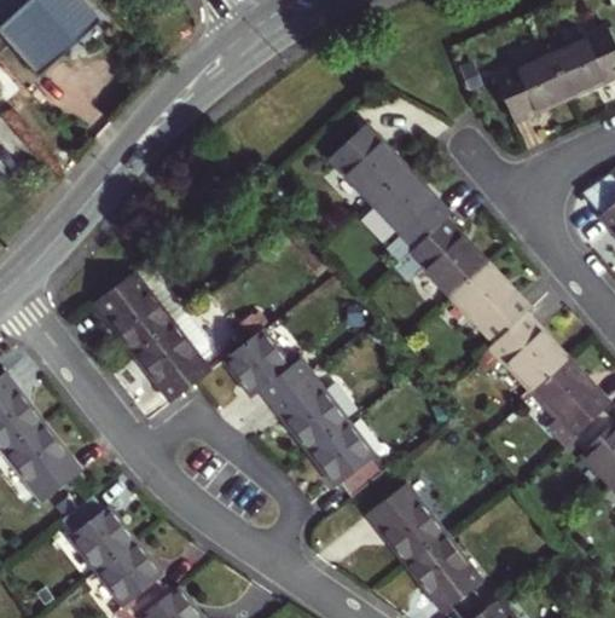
[(62,33),(87,12),(76,0),(29,0),(7,19),(19,32),(9,41),(34,70),(65,42),(62,33)]
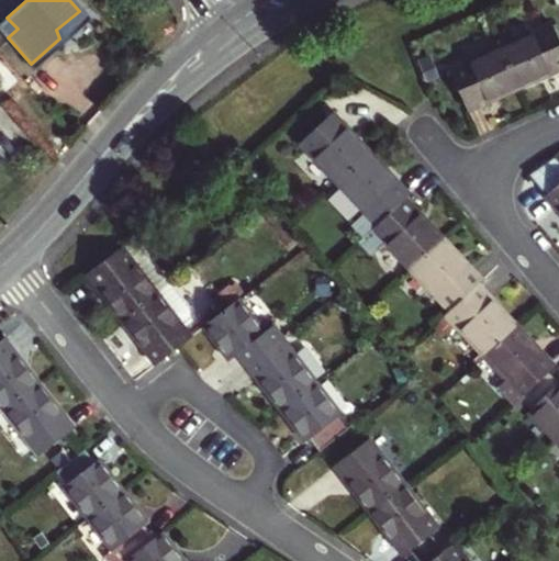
[(84,17),(79,11),(56,30),(59,38),(84,17)]
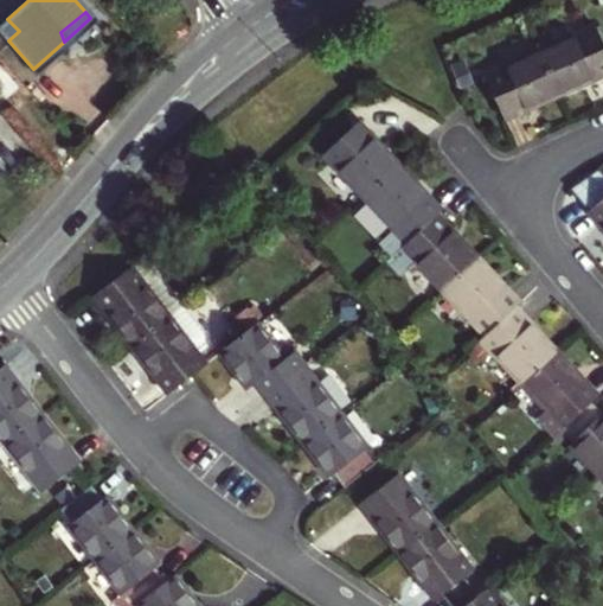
[(19,31),(7,19),(0,25),(0,30),(8,40),(19,31)]
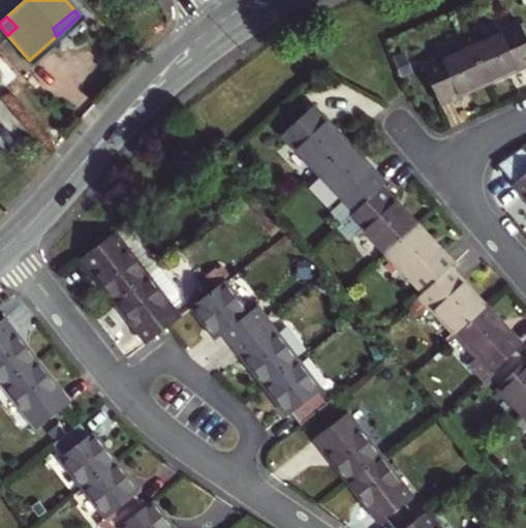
[(525,47),(515,22),(467,42),(484,81),(525,62),(525,47)]
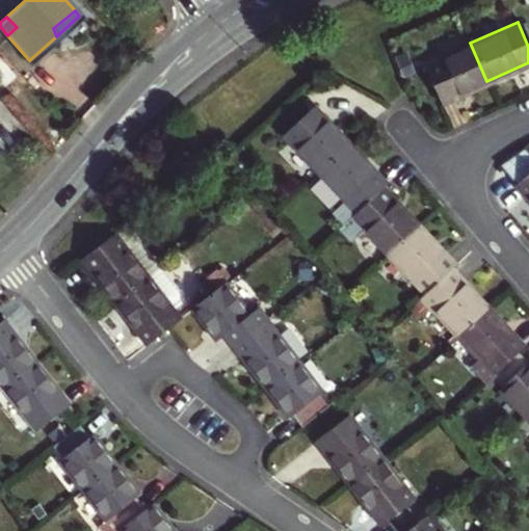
[(470,43),(424,62),(441,101),(486,81),(470,43)]
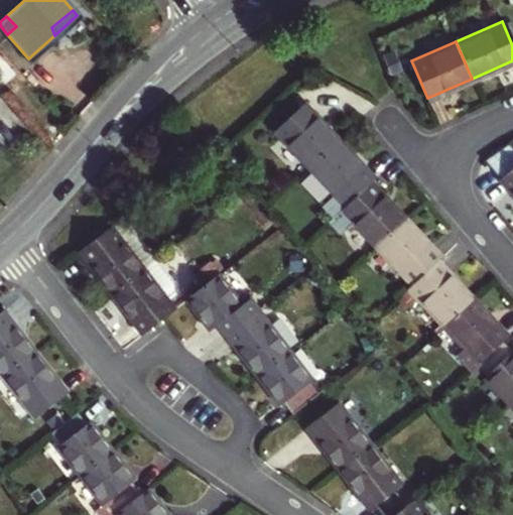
[(309,171),(340,143),(305,107),(275,134),(309,171)]
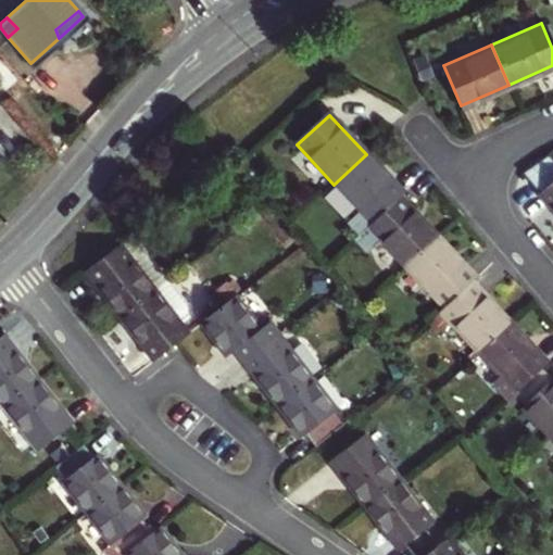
[(552,156),(549,151),(523,173),(552,209),(552,156)]
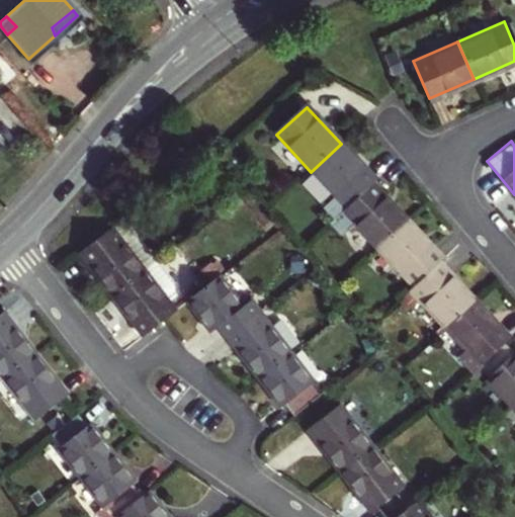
[(376,181),(341,144),(311,172),(346,209),(371,185),(376,181)]
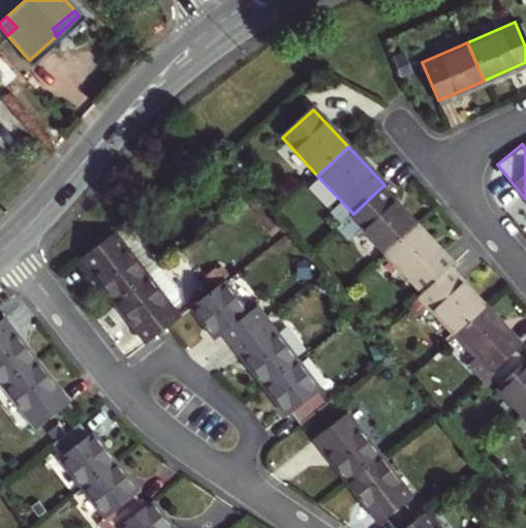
[(414,227),(379,189),(353,214),(349,217),(385,256),(414,227)]
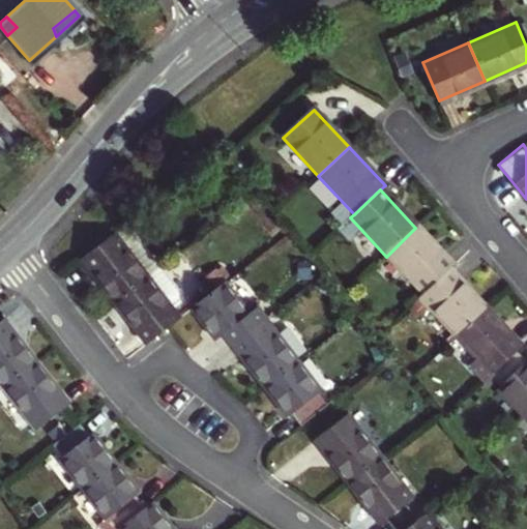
[(124,247),(138,237),(128,225),(115,235),(124,247)]
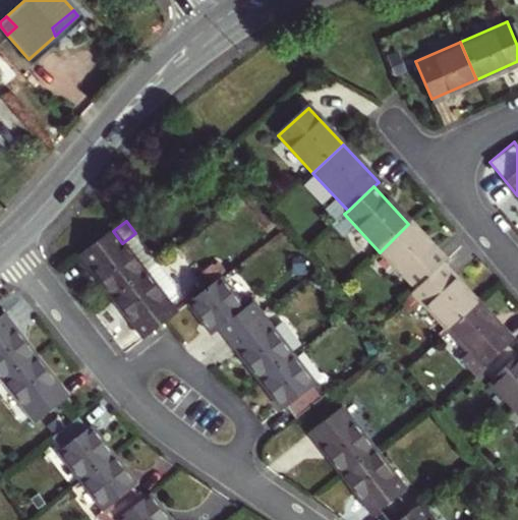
[(444,261),(408,224),(380,252),(414,289),(439,266),(444,261)]
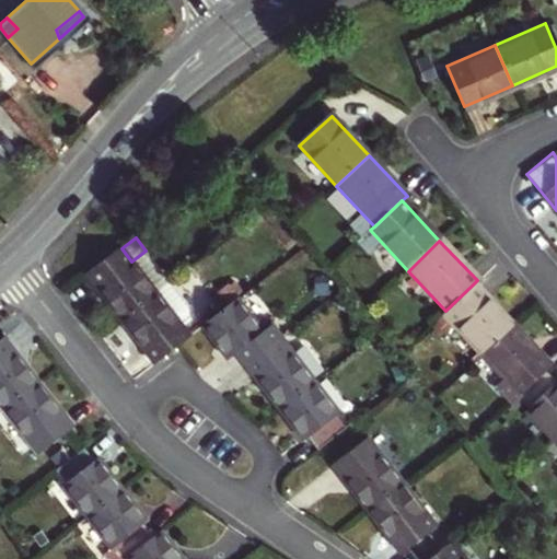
[(131,261),(122,248),(88,275),(120,318),(170,281),(146,251),(131,261)]
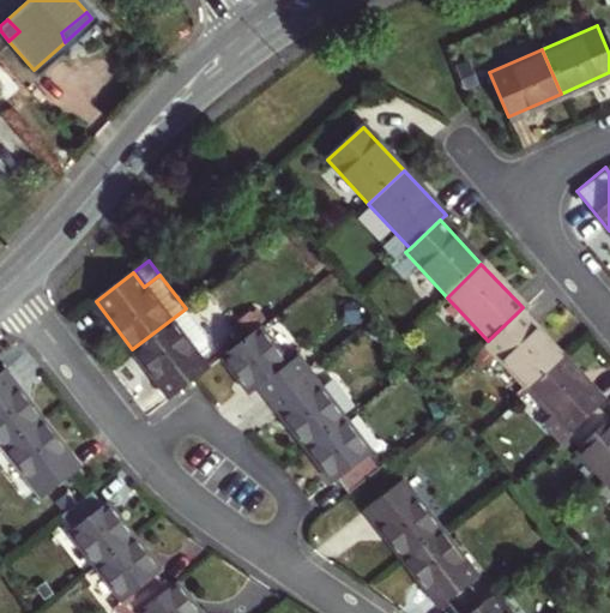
[(205,334),(186,308),(132,349),(169,398),(207,367),(195,353),(205,342),(205,334)]
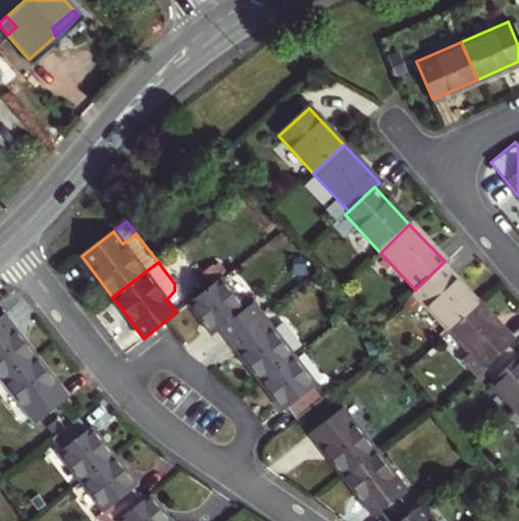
[(476,305),(439,266),(415,290),(411,294),(448,331),(476,305)]
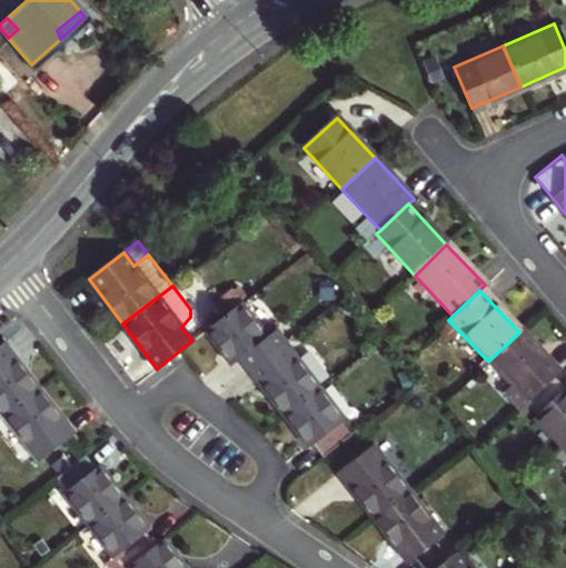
[(250,371),(276,352),(239,306),(205,331),(234,367),(242,360),(250,371)]
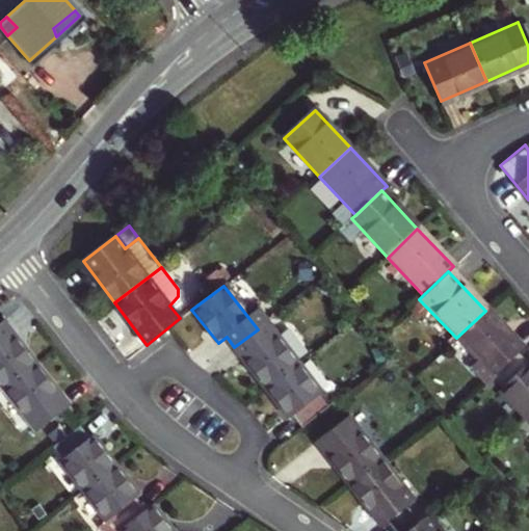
[(523,350),(485,311),(456,338),(478,362),(470,370),(484,386),(493,377),(517,355),(523,350)]
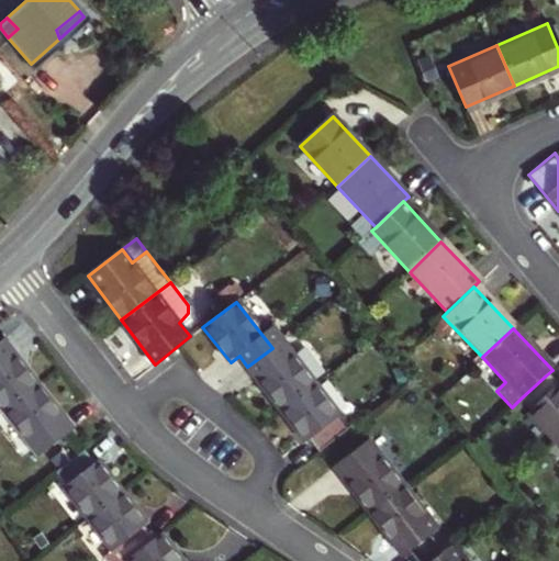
[(272,348),(247,367),(281,410),(315,383),(282,340),(272,348)]
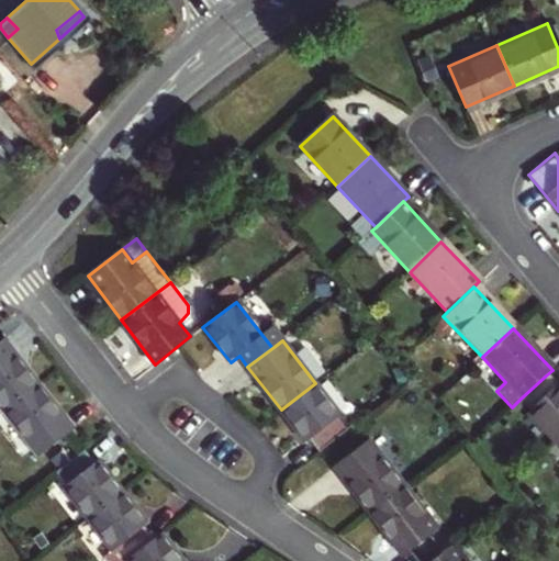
[(8,341),(0,346),(0,406),(3,411),(40,383),(8,341)]
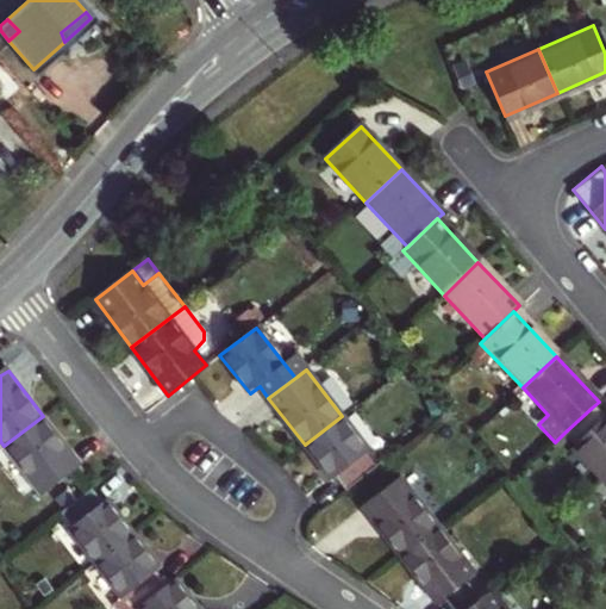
[(601,480),(605,476),(605,416),(603,420),(592,408),(564,433),(576,445),(572,449),(601,480)]
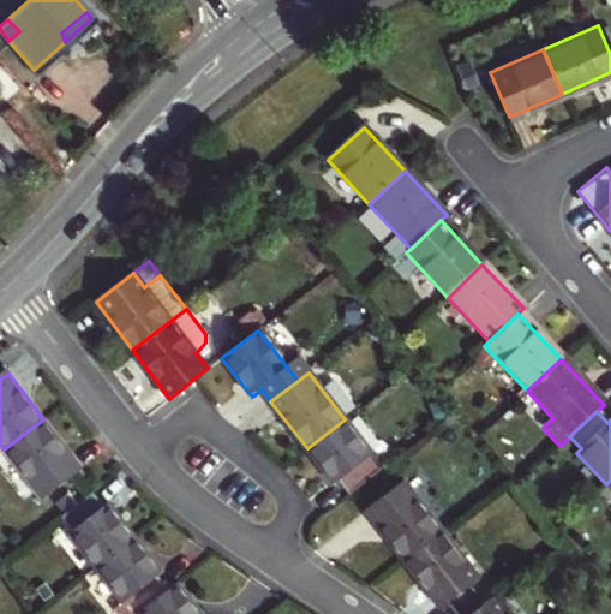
[(79,468),(43,419),(4,449),(41,498),(79,468)]
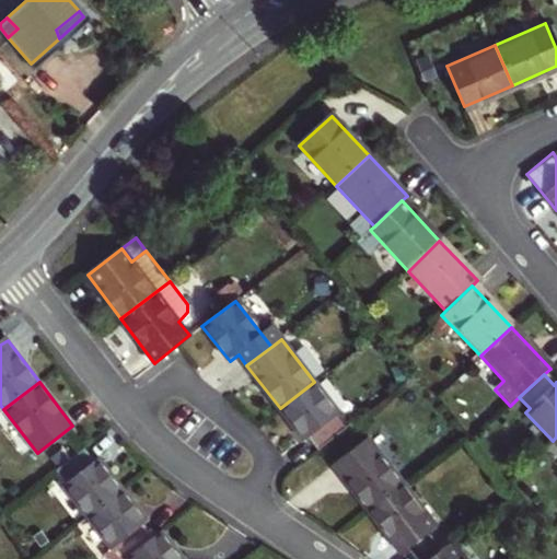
[(318,451),(344,431),(334,418),(339,415),(314,382),(280,408),(304,440),(308,437),(318,451)]
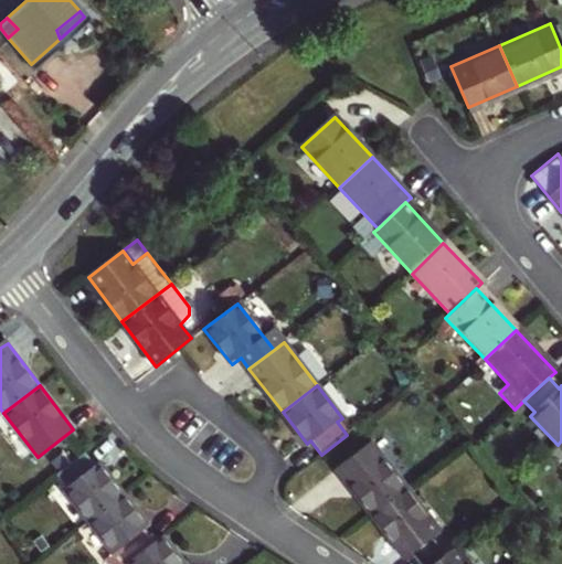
[(373,513),(409,487),(374,443),(340,469),(373,513)]
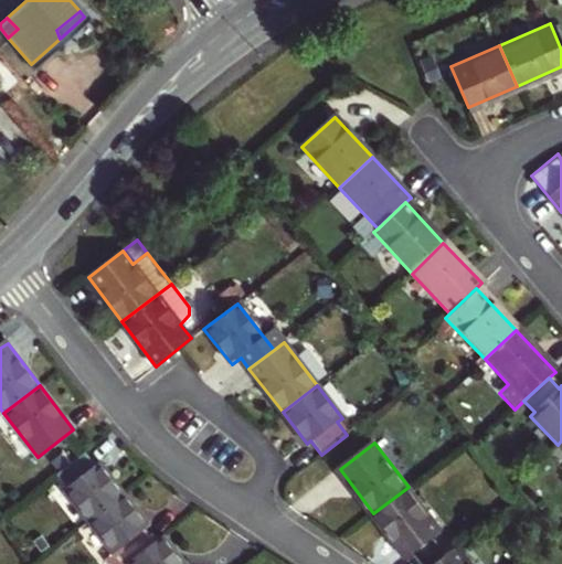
[(83,454),(56,474),(67,489),(63,492),(86,523),(122,497),(98,466),(95,469),(83,454)]
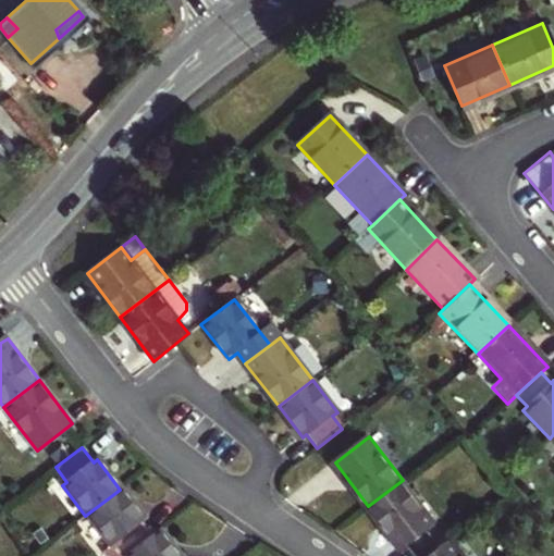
[(434,522),(403,480),(368,506),(401,548),(434,522)]
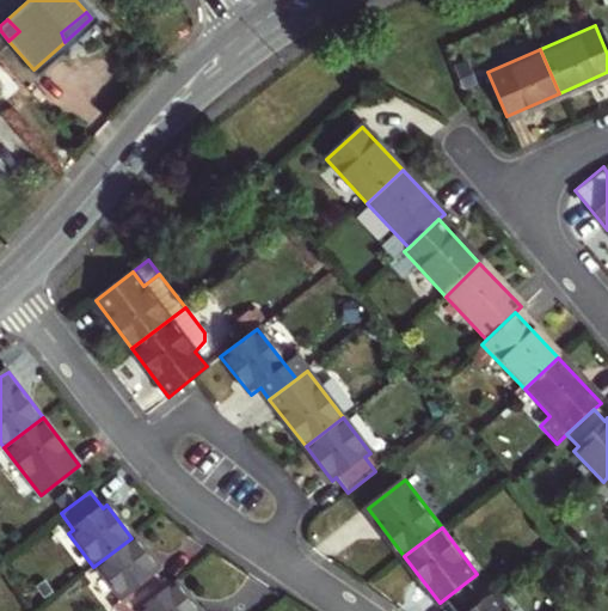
[(158,574),(131,538),(93,567),(120,602),(115,605),(120,610),(134,610),(163,590),(153,578),(158,574)]
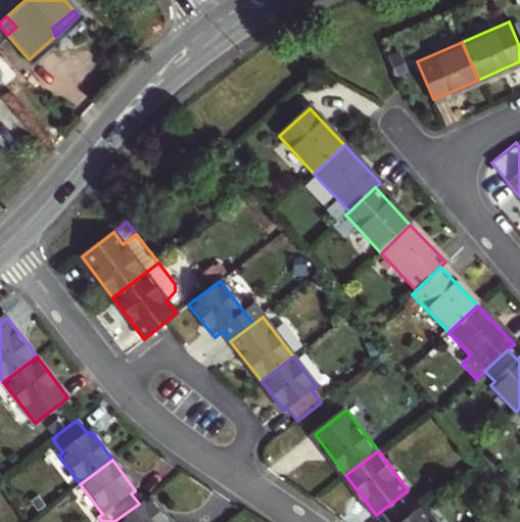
[(163,521),(146,499),(139,504),(114,521),(163,521)]
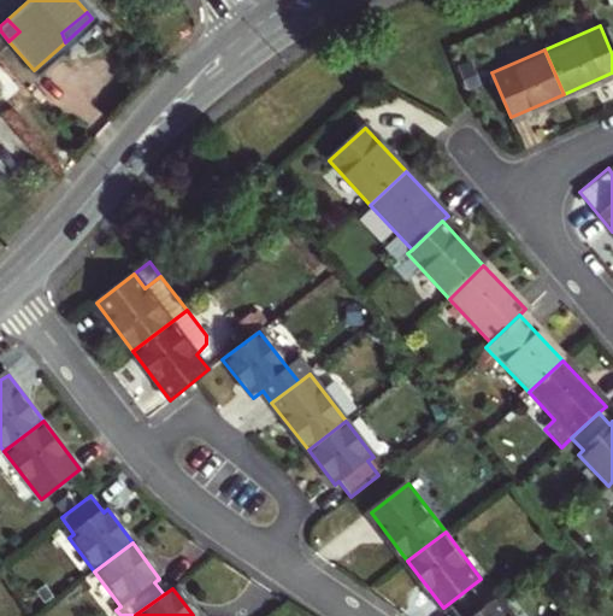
[(508,615),(496,599),(473,615),(508,615)]
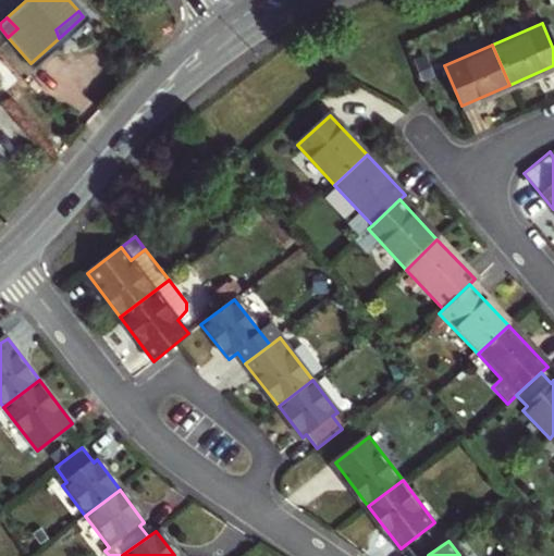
All buildings are outlined.
